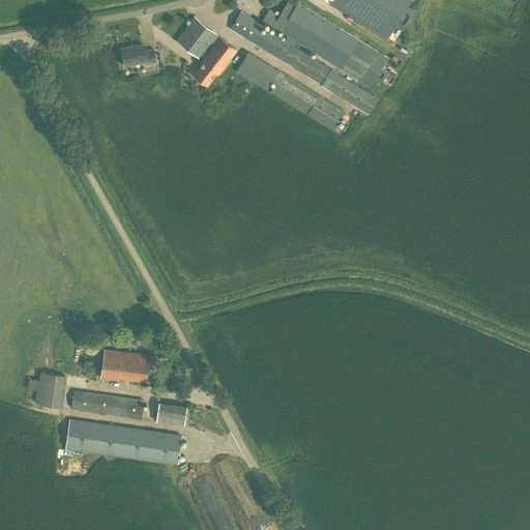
[(331,0),(330,2),(387,38),(395,24),(403,28),(415,8),(408,4),(410,0),(331,0)]
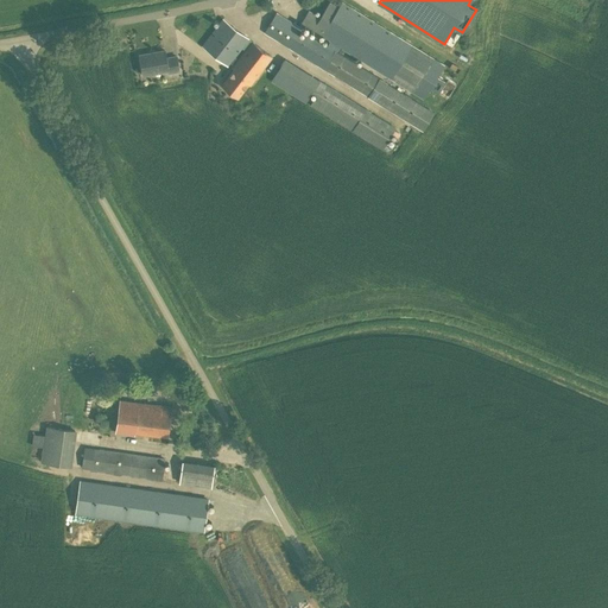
[(437,76),(444,65),(342,1),(339,7),(329,2),(320,17),(309,11),(299,26),(277,12),(264,32),(423,131),(435,113),(411,99),(411,97),(406,94),(405,95),(380,78),(337,52),(340,48),(423,100),(430,88),(438,93),(445,81),(437,76)]
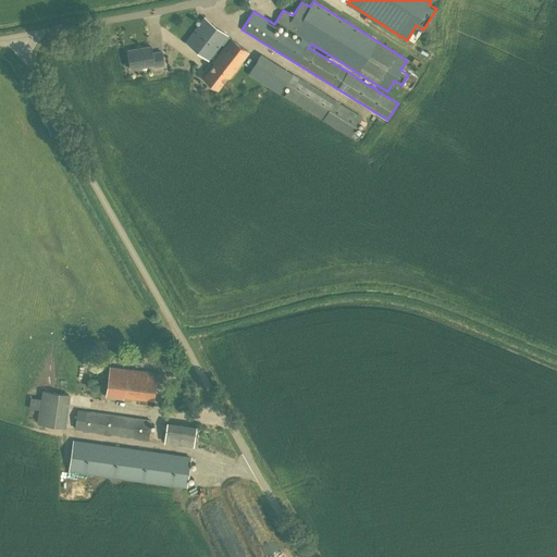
[(209,61),(229,35),(203,16),(184,42),(209,61)]
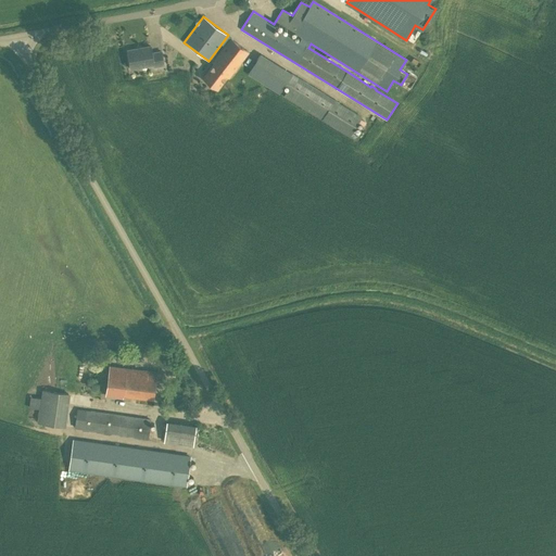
[(229,78),(249,52),(230,38),(211,64),(212,65),(203,77),(217,89),(227,77),(229,78)]
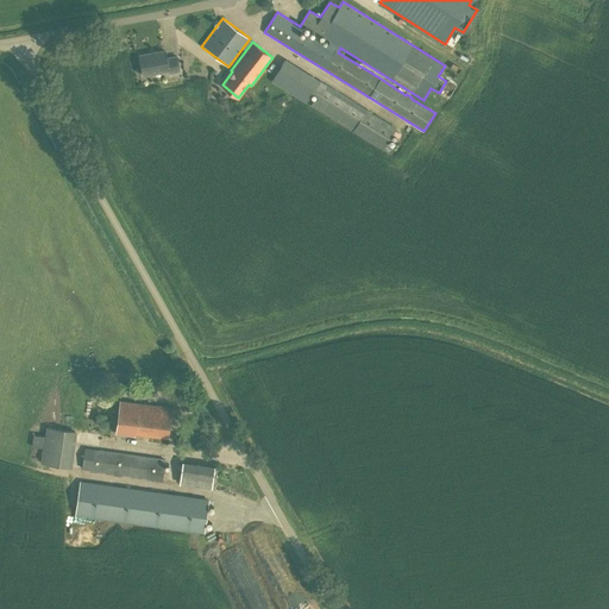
[(165,57),(164,50),(139,55),(143,76),(168,71),(169,74),(180,71),(176,56),(165,57)]
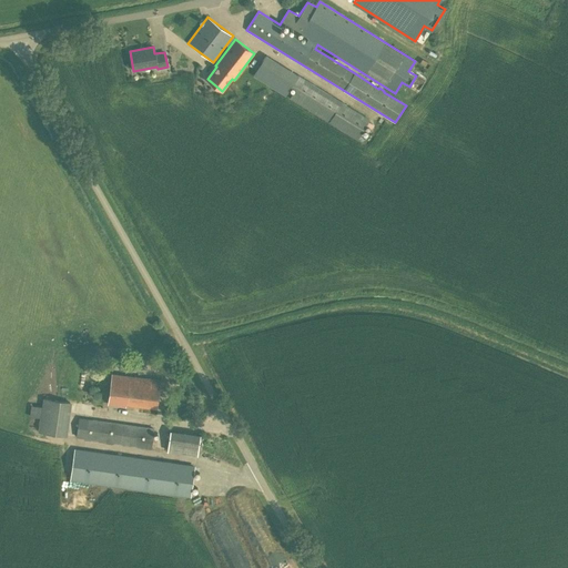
[(254,73),(263,79),(276,61),(266,54),(254,73)]
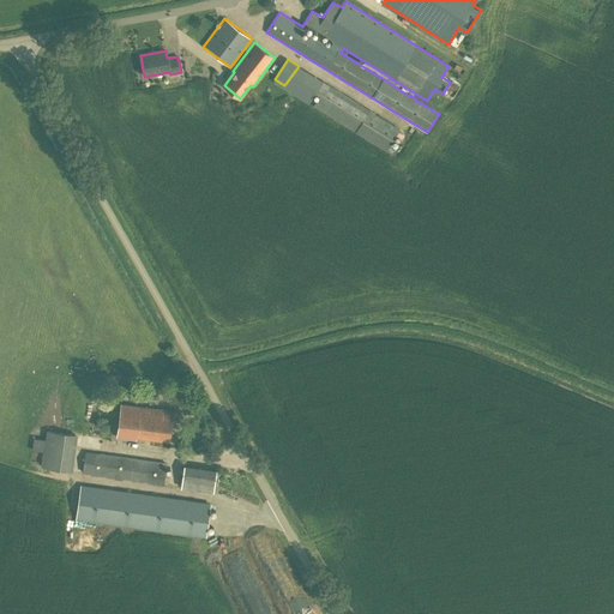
[(321,82),(314,92),(319,96),(315,102),(357,130),(355,132),(355,133),(386,151),(401,130),(321,82)]
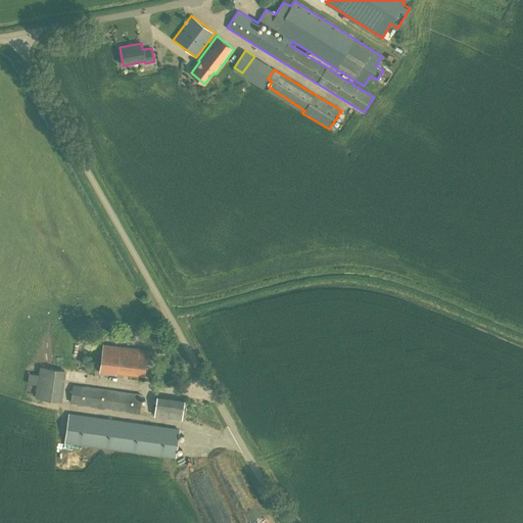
[(144,376),(148,349),(103,344),(99,372),(115,374),(115,373),(144,376)]
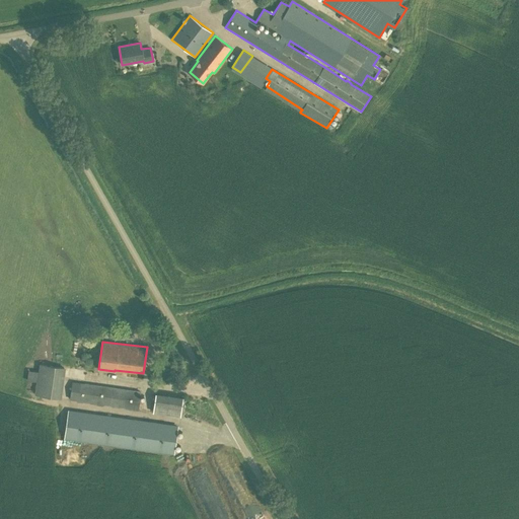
[(61,398),(66,367),(40,363),(38,372),(28,370),(27,380),(36,382),(34,394),(61,398)]
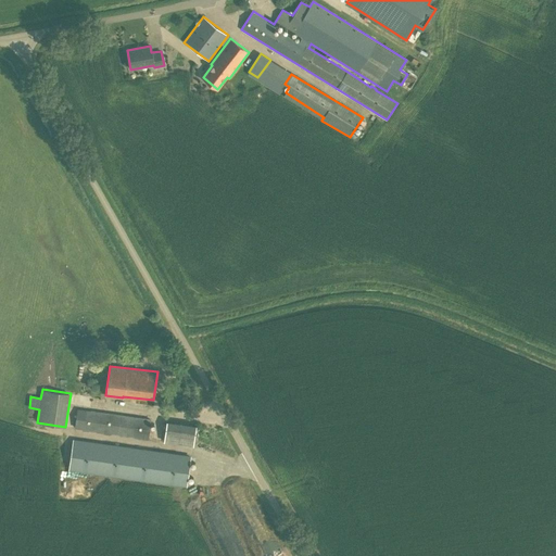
[(148,439),(150,418),(77,408),(75,428),(148,439)]
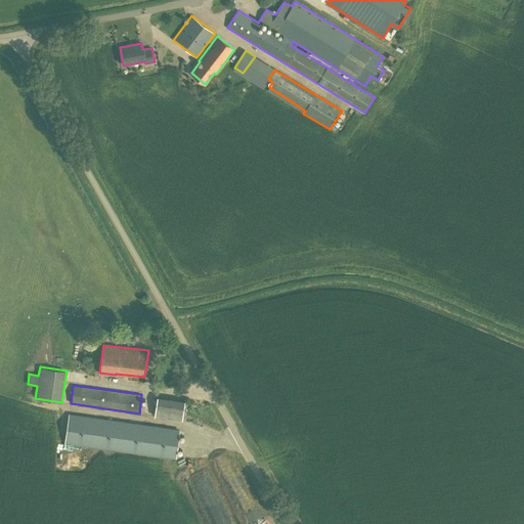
[(185,420),(187,404),(170,402),(171,395),(161,394),(158,416),(185,420)]
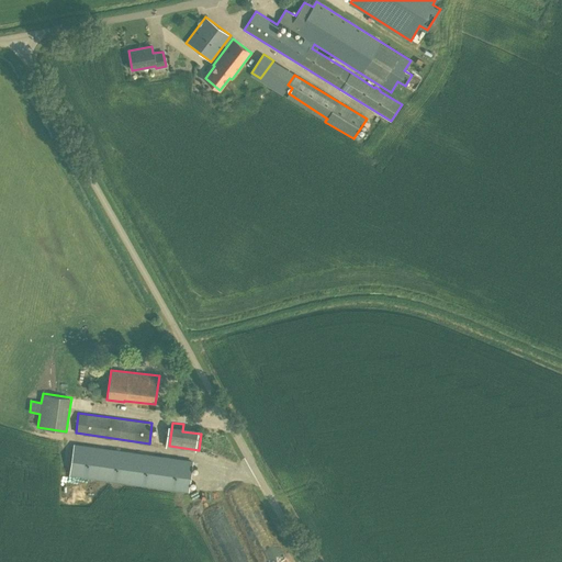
[(193,461),(74,444),(69,475),(189,492),(193,461)]
